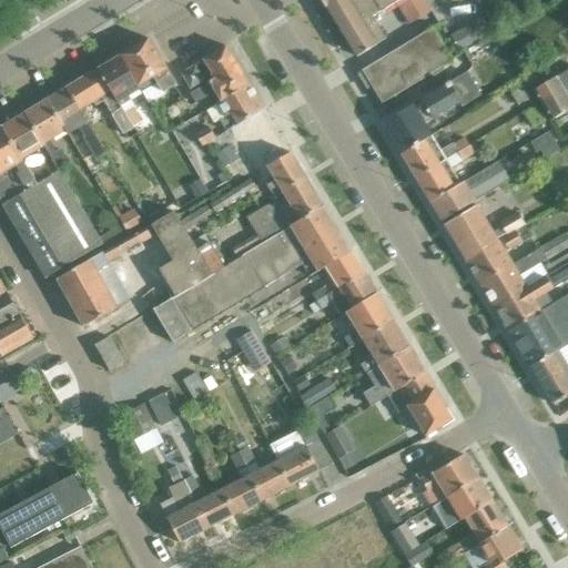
[(318,0),(324,9),(325,8),(355,59),(385,41),(372,19),(396,4),(402,0),(318,0)]
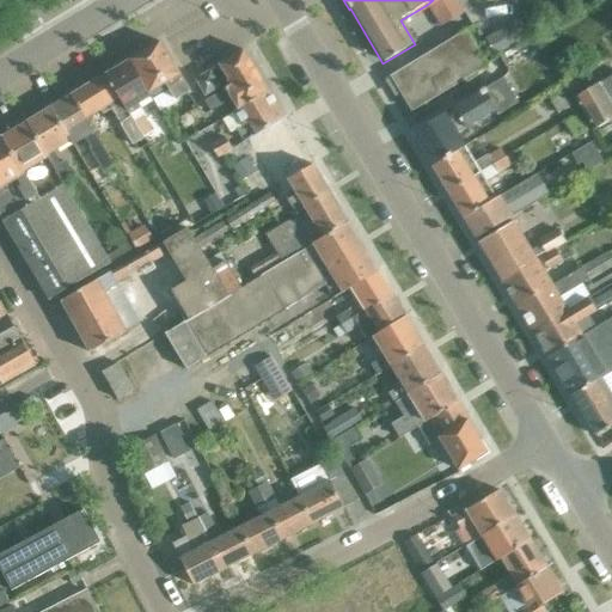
[(485,38),(495,56),(530,37),(520,20),(485,38)]
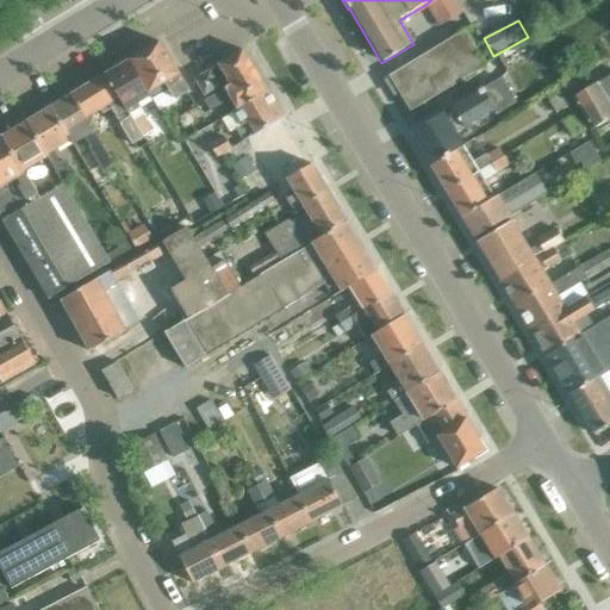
[(483,69),(462,33),(388,78),(410,113),(483,69)]
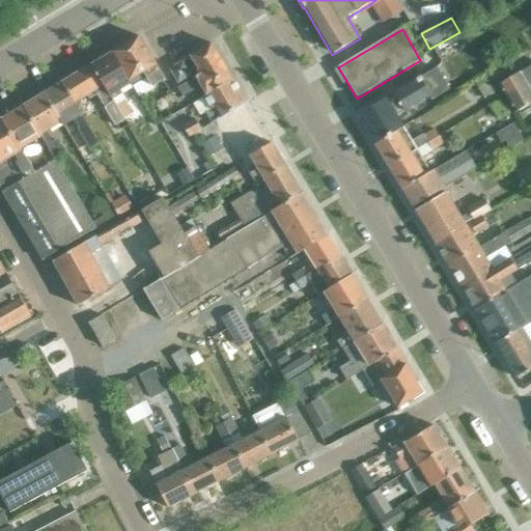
[(138,36),(111,53),(129,83),(143,75),(151,87),(163,80),(160,75),(138,36)]
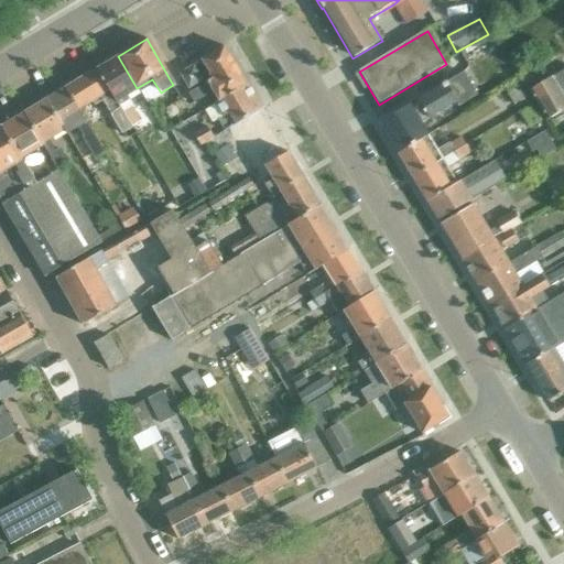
[(213,93),(217,100),(246,84),(224,47),(201,61),(212,79),(187,95),(193,104),(213,93)]
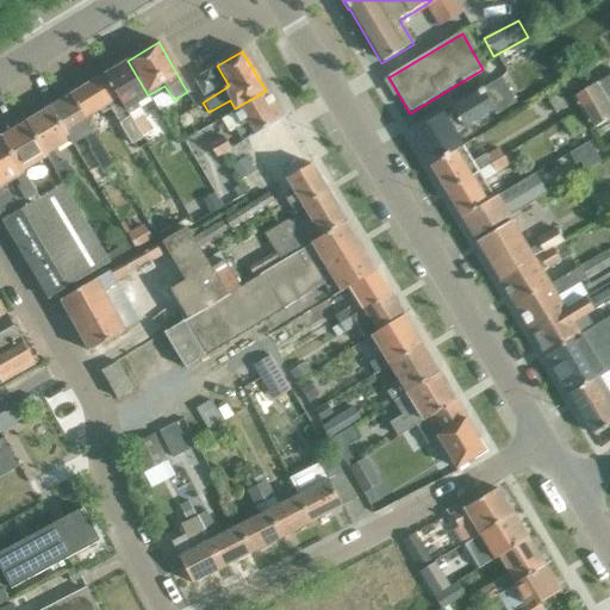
[(128,61),(105,75),(125,110),(132,120),(139,116),(143,113),(136,103),(148,95),(128,61)]
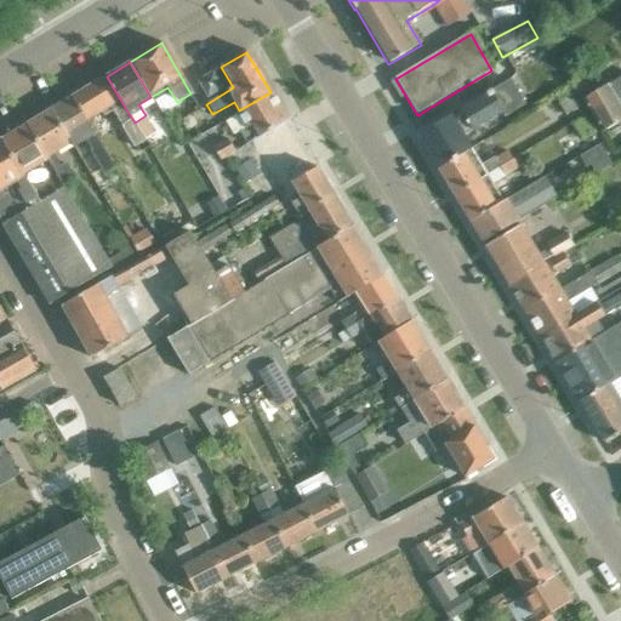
[(208,97),(223,87),(214,72),(198,80),(208,97)]
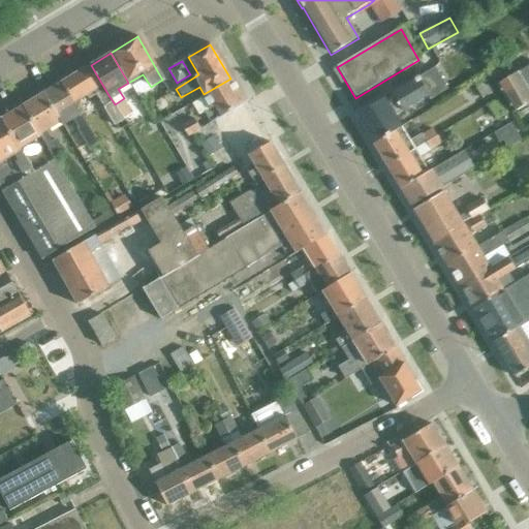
[(123,119),(115,104),(109,95),(91,65),(61,83),(72,102),(85,95),(87,99),(95,94),(114,125),(123,119)]
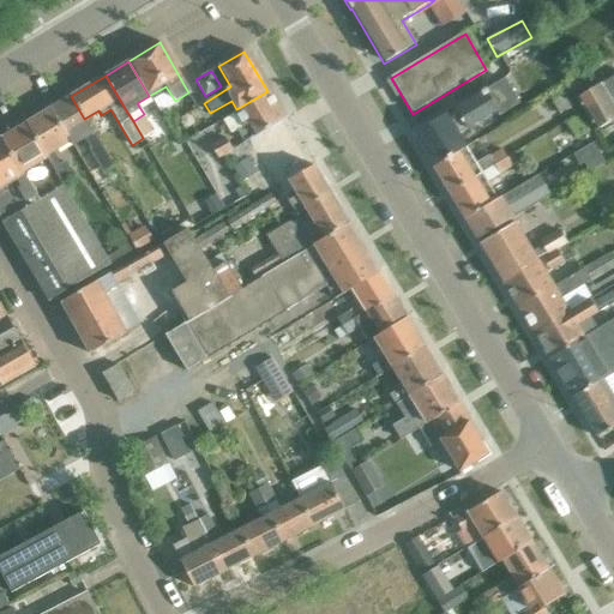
[(613,76),(601,85),(600,84),(576,98),(594,131),(613,118),(613,76)]
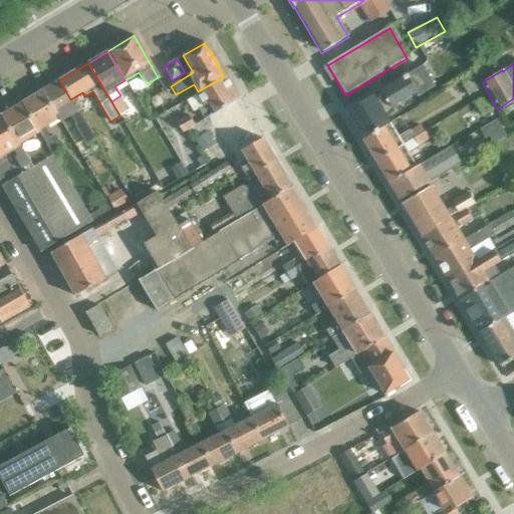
[(362,141),(390,123),(382,110),(389,107),(390,108),(415,92),(417,96),(434,86),(422,66),(406,75),(345,111),(362,141)]
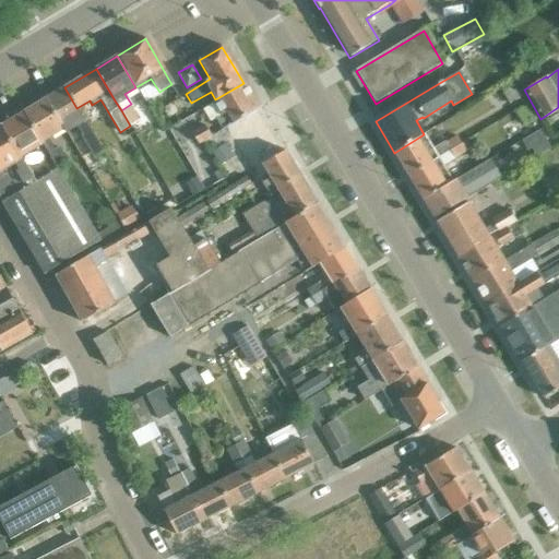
[(215,99),(212,102),(221,116),(215,118),(223,130),(225,128),(227,127),(258,107),(244,83),(215,99)]
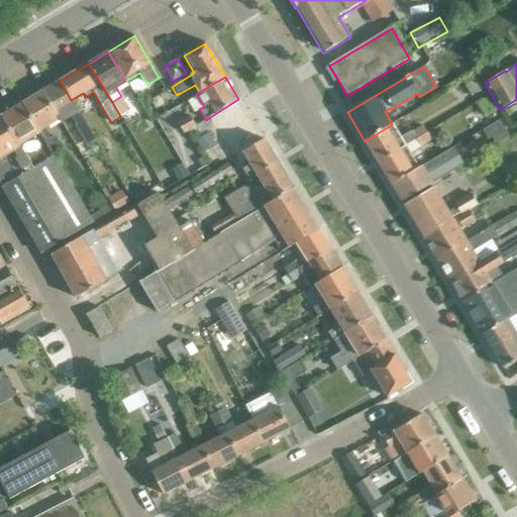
[(40,92),(58,120),(60,123),(71,116),(76,125),(74,126),(86,145),(95,139),(71,100),(60,81),(40,92)]
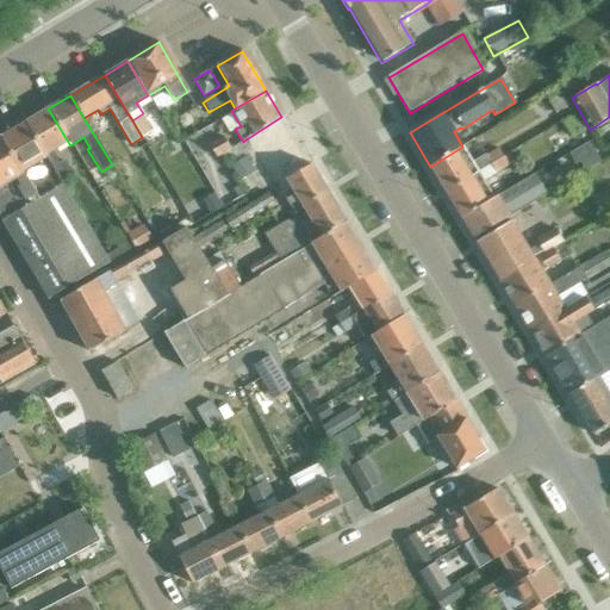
[(51,151),(68,142),(48,109),(25,123),(45,156),(51,151)]
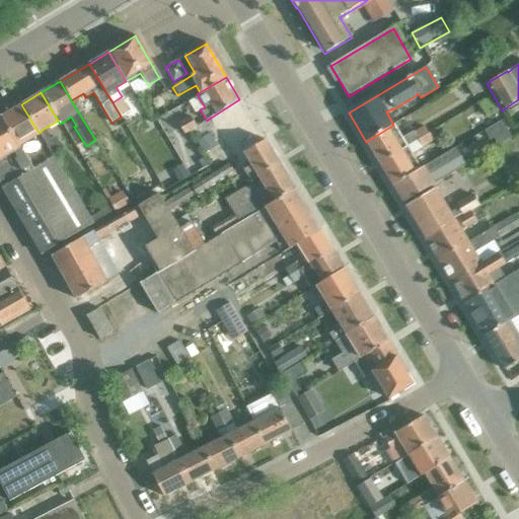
[(119,98),(113,102),(121,117),(127,113),(119,98)]
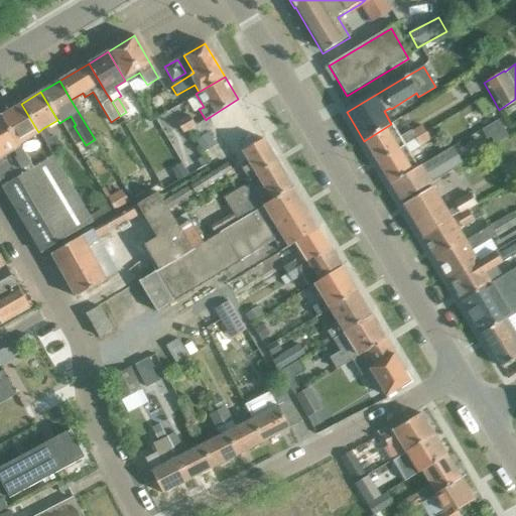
[(238,99),(210,117),(233,155),(241,151),(262,138),(247,114),(238,99)]
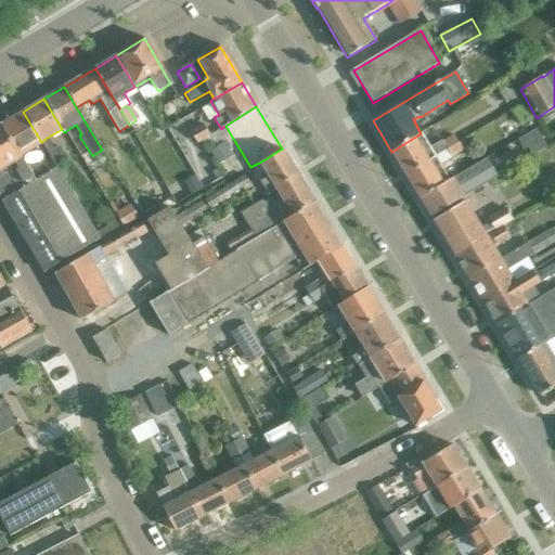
[(519,106),(512,111),(520,125),(528,120),(519,106)]
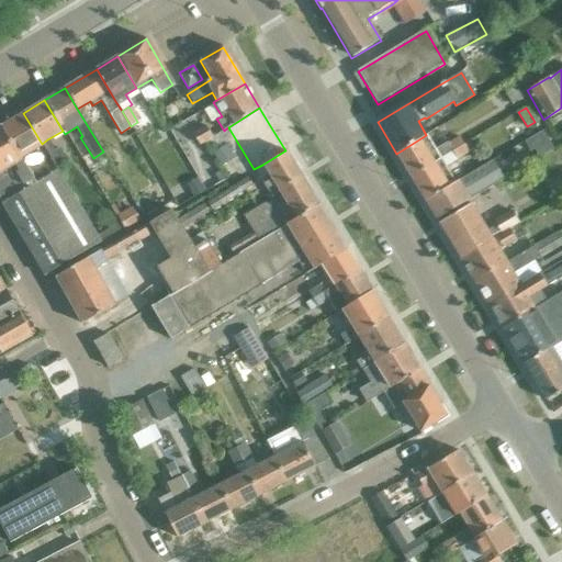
[(1,126),(35,184),(58,171),(55,168),(47,156),(48,156),(42,144),(23,113),(1,126)]
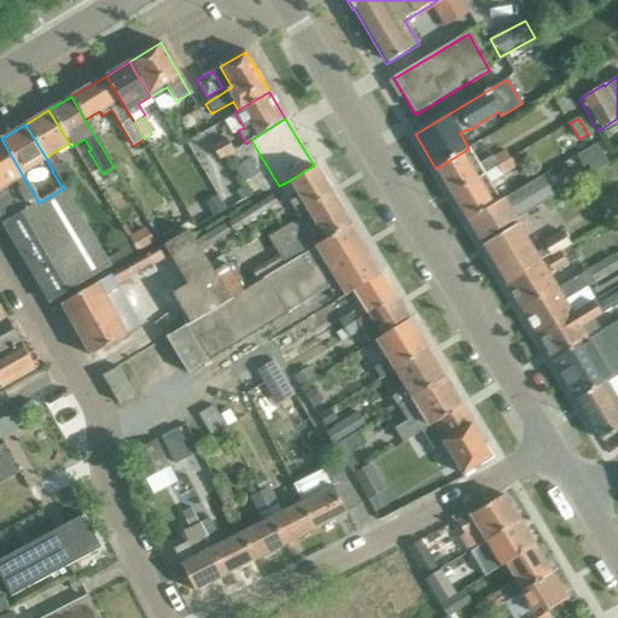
[(39,203),(1,139),(0,139),(0,220),(3,225),(39,203)]
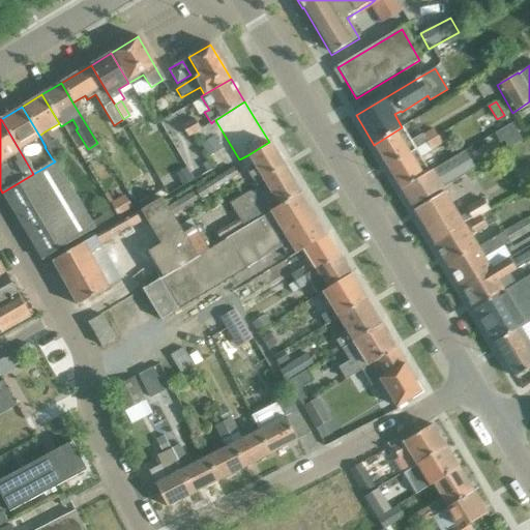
[(192,136),(201,130),(194,119),(181,126),(188,138),(192,136)]
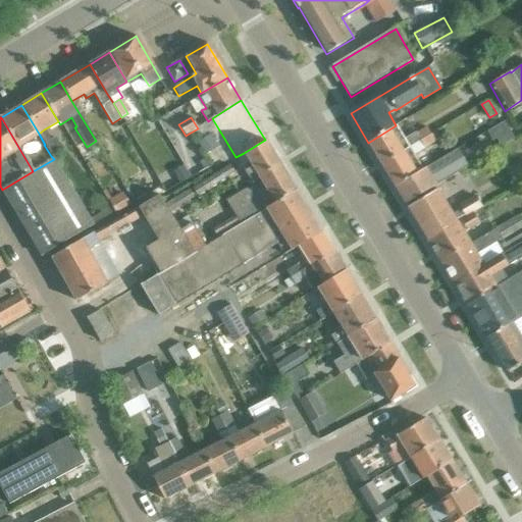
[(198,128),(189,134),(194,140),(214,127),(210,119),(208,121),(198,128)]
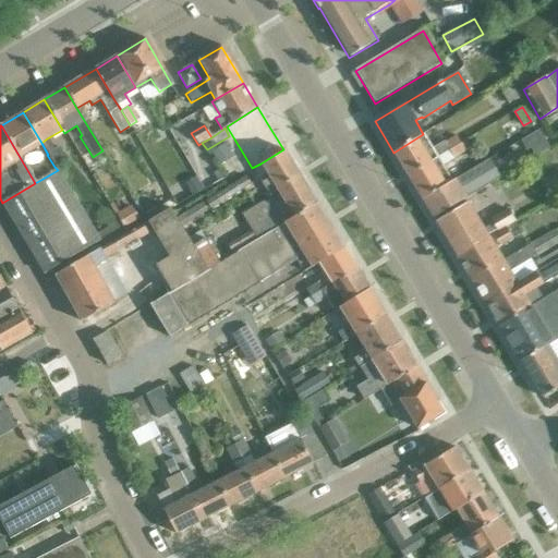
[(538,130),(521,141),(526,149),(530,147),(544,138),(538,130)]
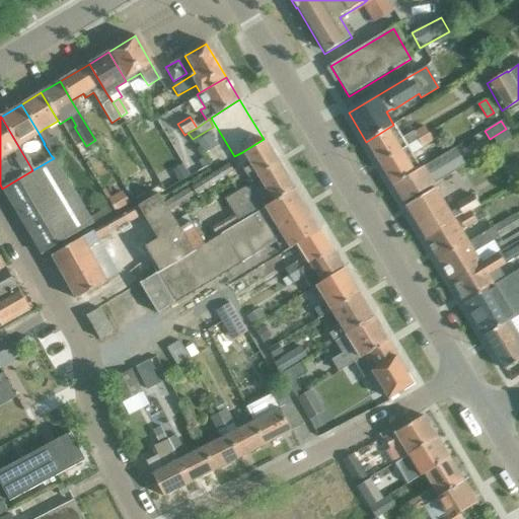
[(393,125),(366,142),(379,164),(406,147),(427,135),(423,128),(402,140),(393,125)]
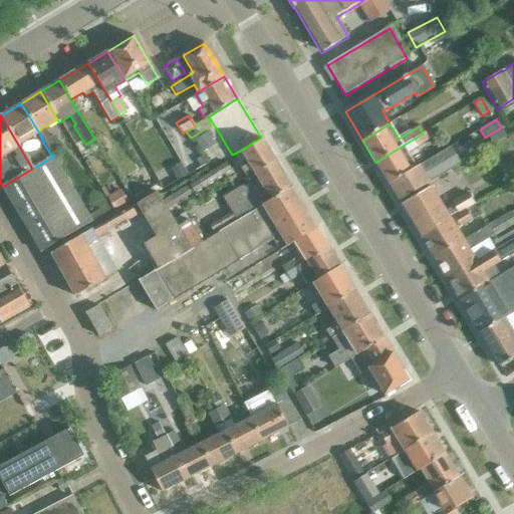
[(43,143),(50,154),(59,149),(52,138),(50,139),(43,127),(38,132),(44,143),(43,143)]
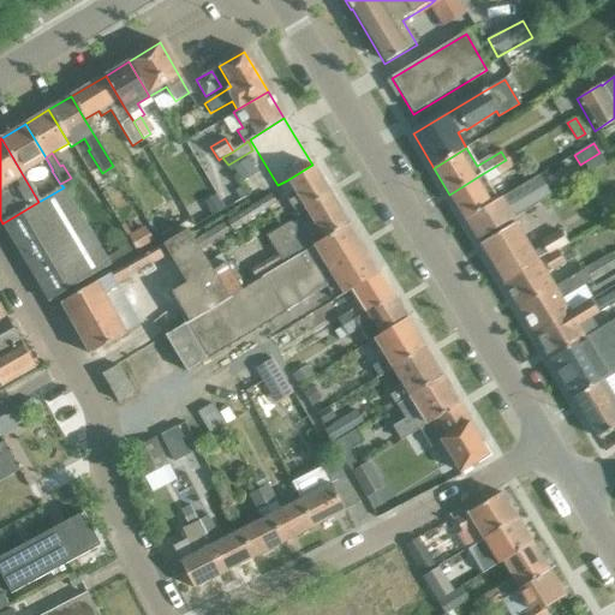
[(249,155),(231,166),(238,178),(255,167),(249,155)]
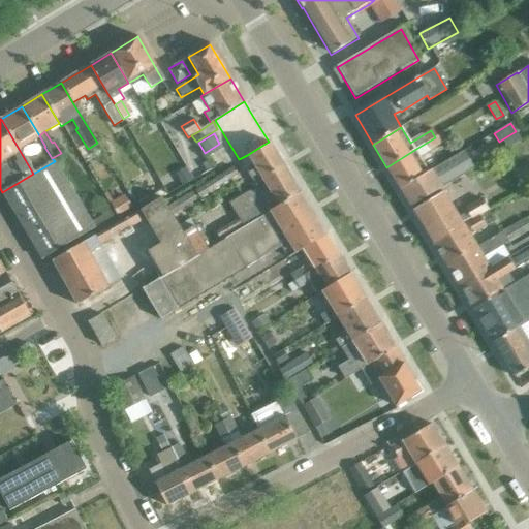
[(399,188),(428,172),(418,157),(439,145),(435,137),(414,150),(386,167),(399,188)]
